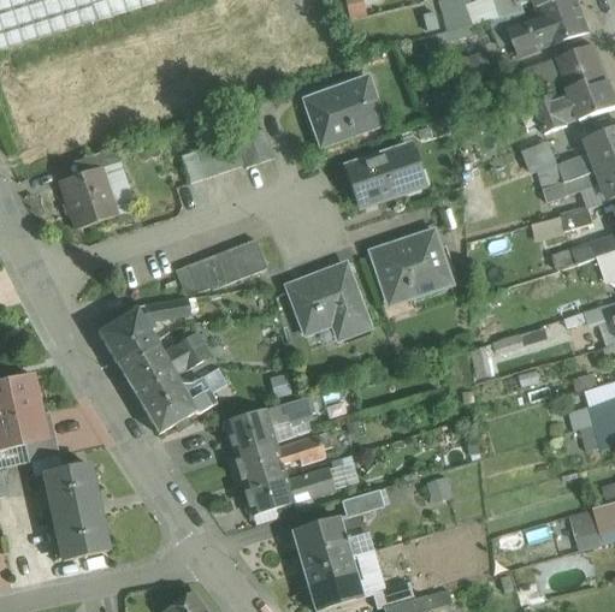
[(0,48),(154,0),(0,0),(0,48)]
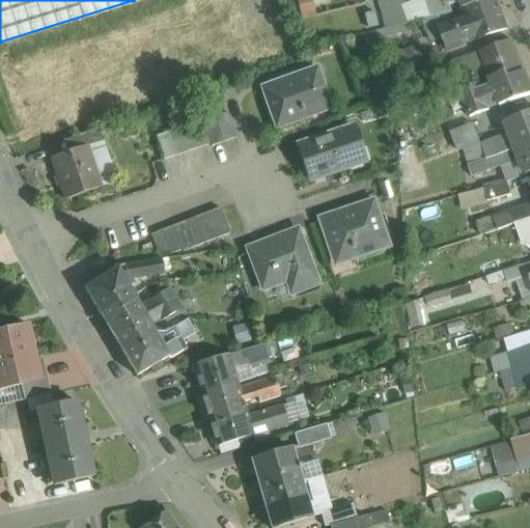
[(314,9),(313,0),(300,0),(302,11),(314,9)]
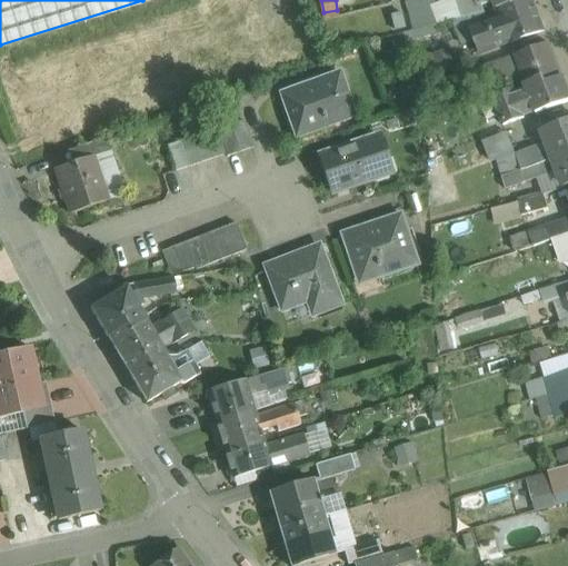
[(511,0),(496,6),(499,15),(488,18),(470,25),(480,51),(509,40),(509,41),(542,29),(531,0),(511,0)]
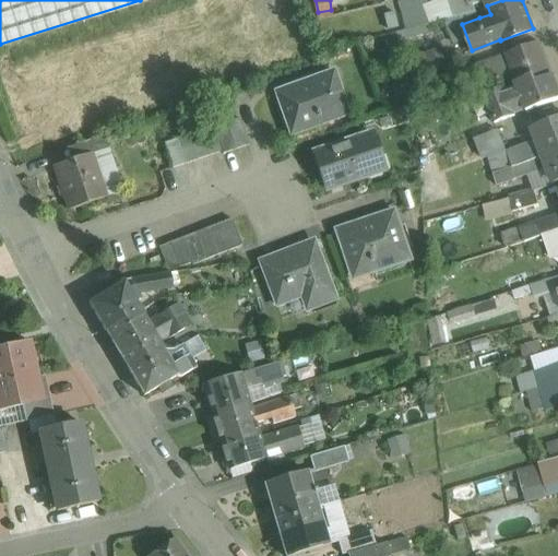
[(474,1),(455,8),(458,15),(459,15),(476,10),(474,1)]
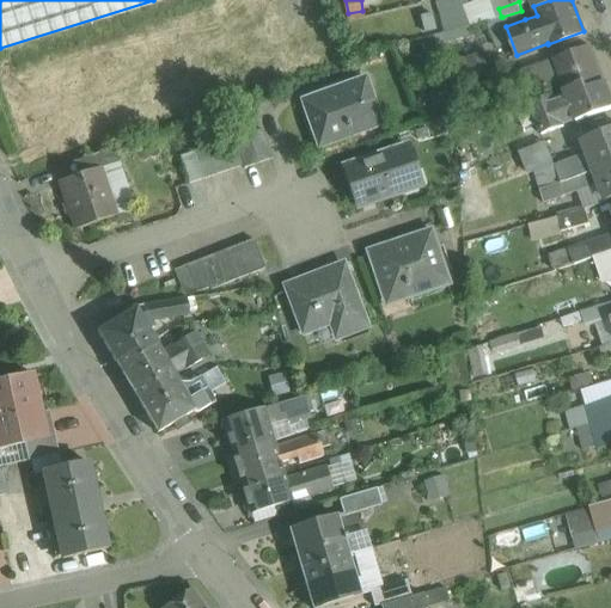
[(521,11),(502,17),(506,26),(525,19),(521,11)]
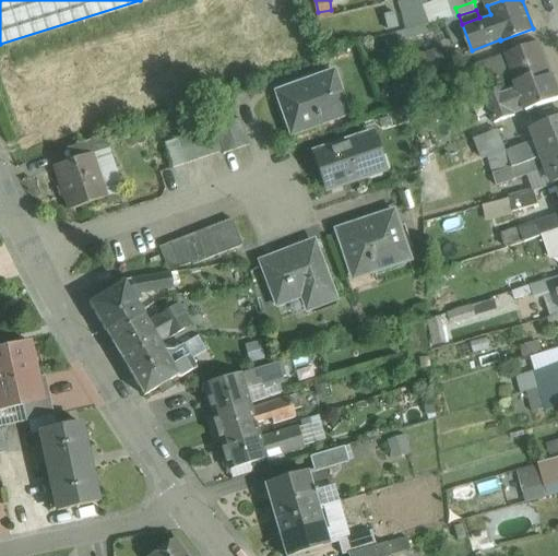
[(537,39),(505,51),(505,52),(512,73),(515,80),(532,73),(534,80),(550,73),(537,39)]
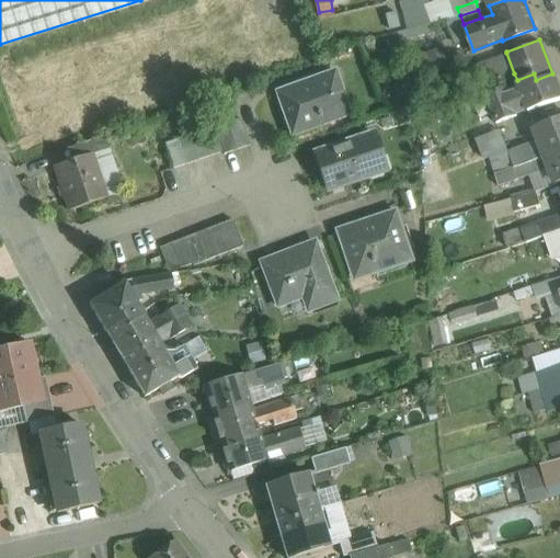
[(506,53),(482,61),(491,82),(514,73),(506,53)]
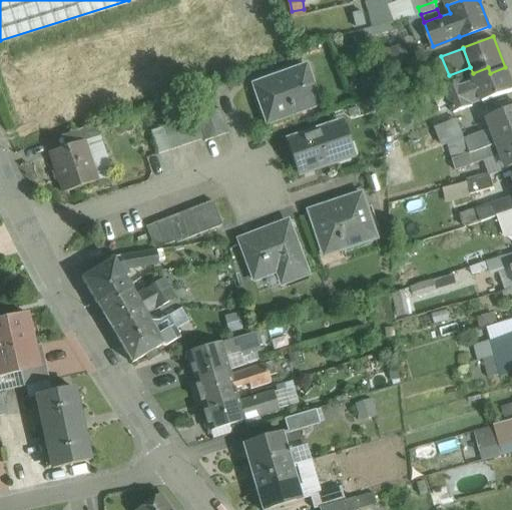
[(306,62),(252,81),(266,119),(319,100),(306,62)]
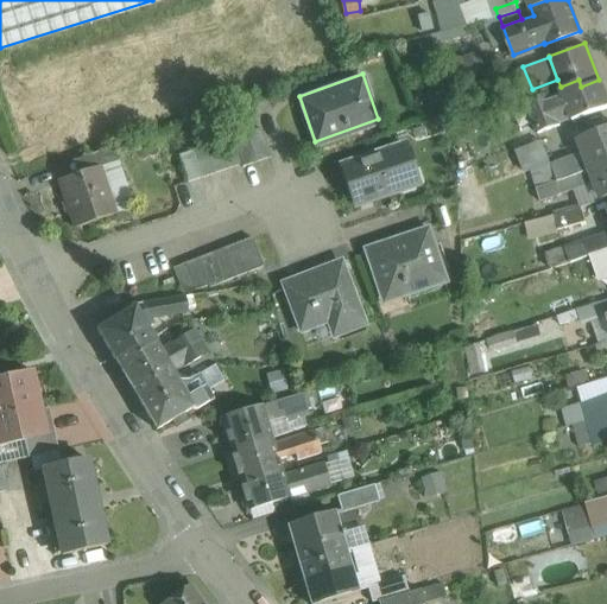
[(581,87),(579,80),(561,87),(563,95),(554,99),(562,120),(571,116),(606,103),(606,101),(599,80),(581,87)]
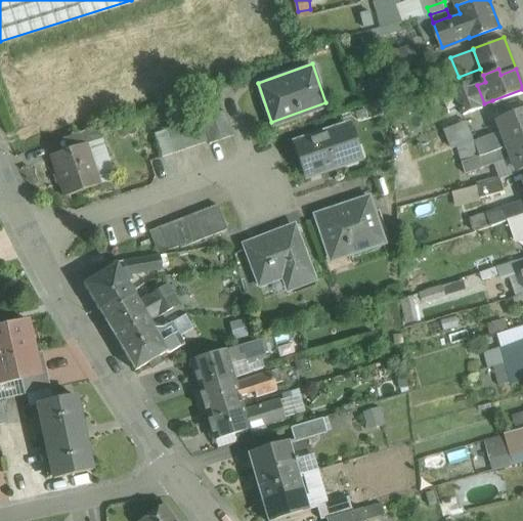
[(474,79),(452,87),(462,113),(484,103),(477,85),(474,79)]
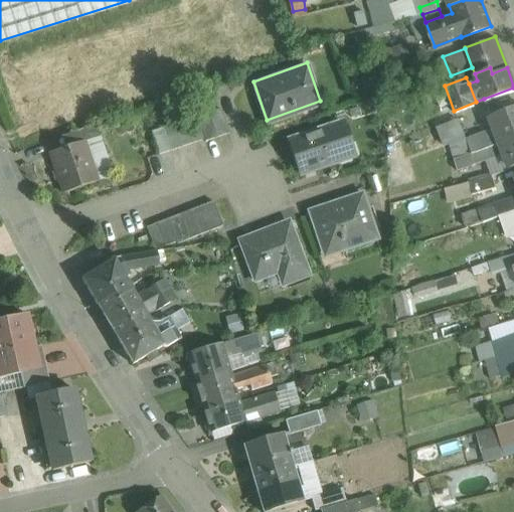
[(218,106),(207,110),(215,135),(227,130),(218,106)]
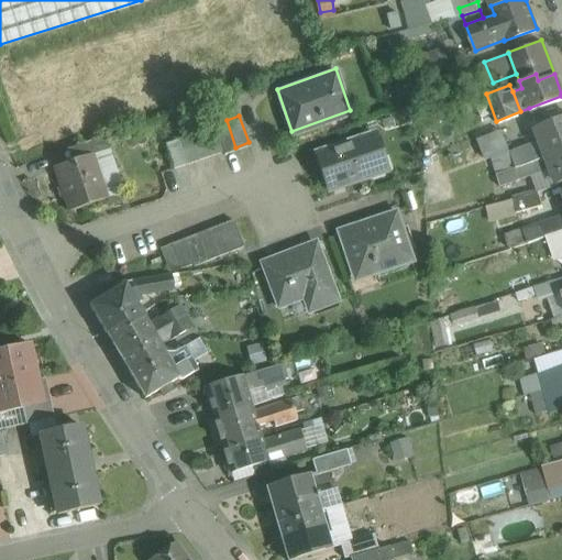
[(561,117),(537,127),(544,145),(537,149),(540,157),(561,147),(561,117)]
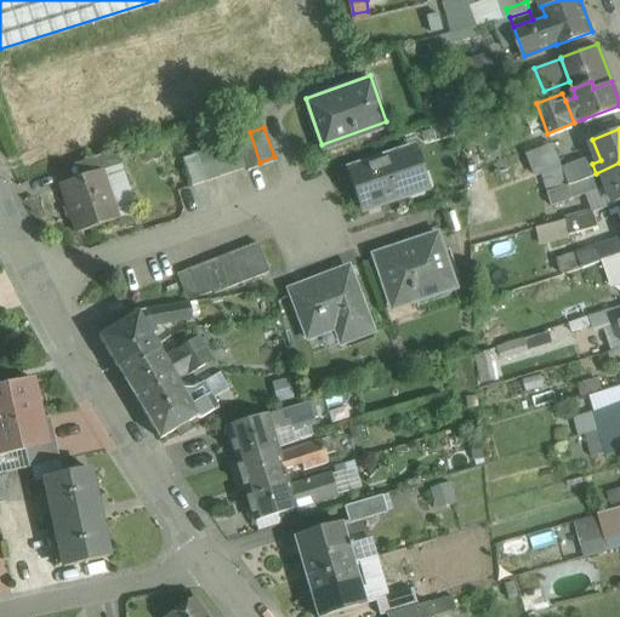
[(250,132),(237,137),(245,164),(246,166),(260,163),(250,132)]
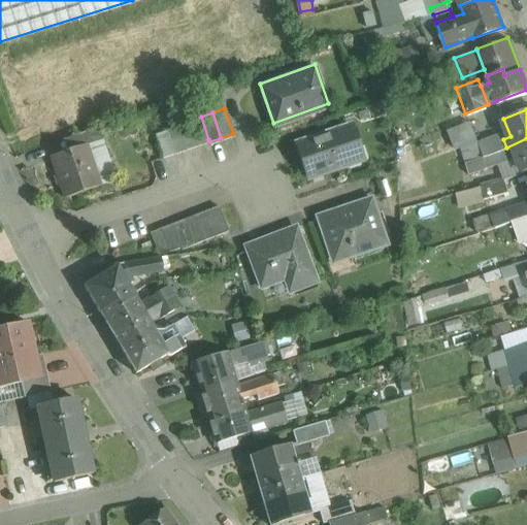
[(201,117),(189,121),(197,143),(208,139),(201,117)]
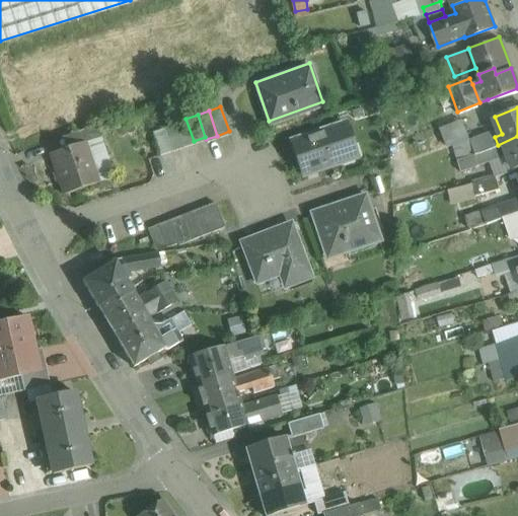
[(450,155),(470,151),(463,117),(443,121),(450,155)]
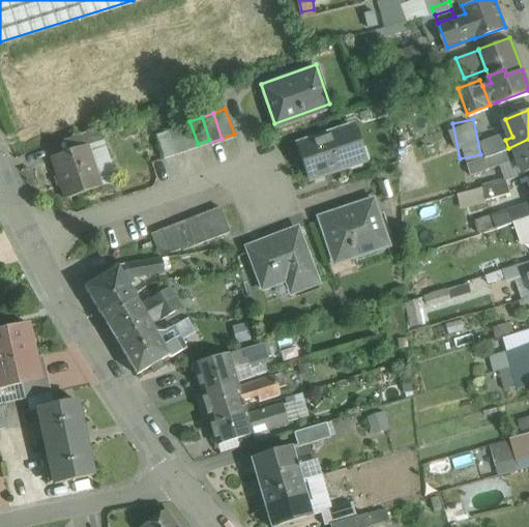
[(189,121),(178,124),(185,148),(198,144),(189,121)]
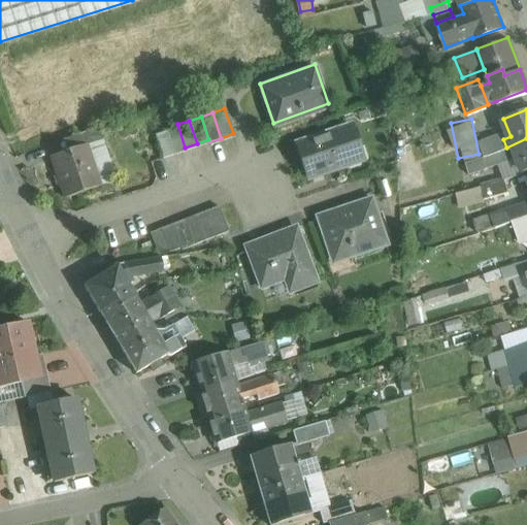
[(350,122),(296,140),(308,175),(346,163),(343,156),(360,150),(350,122)]
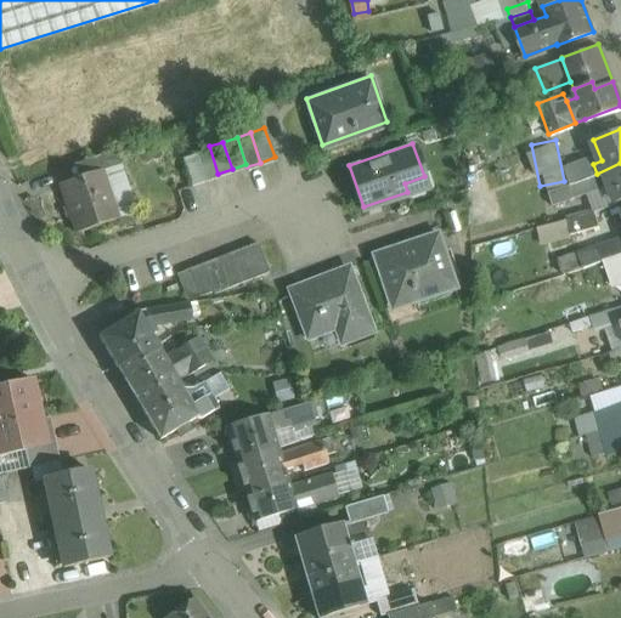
[(209,146),(196,151),(204,179),(218,174),(209,146)]
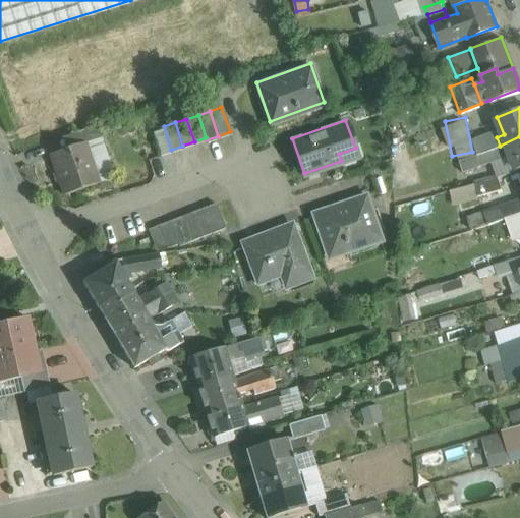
[(494,130),(478,136),(483,151),(500,146),(497,137),(494,130)]
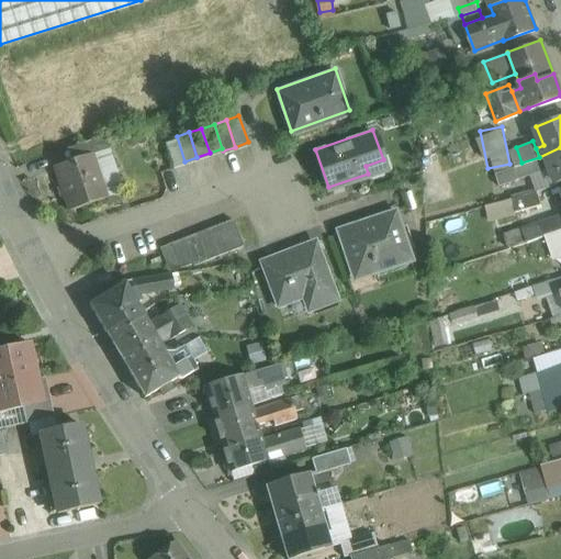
[(560,147),(539,157),(542,166),(550,163),(558,181),(560,179),(560,147)]
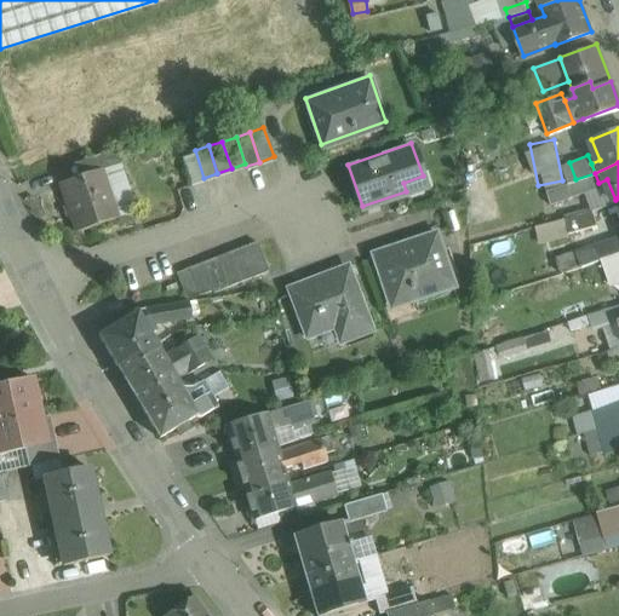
[(102,167),(58,182),(75,229),(118,214),(102,167)]
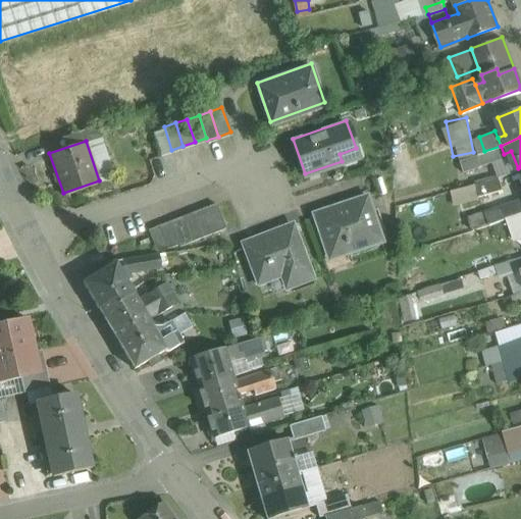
[(501,146),(484,151),(489,166),(506,160),(504,154),(501,146)]
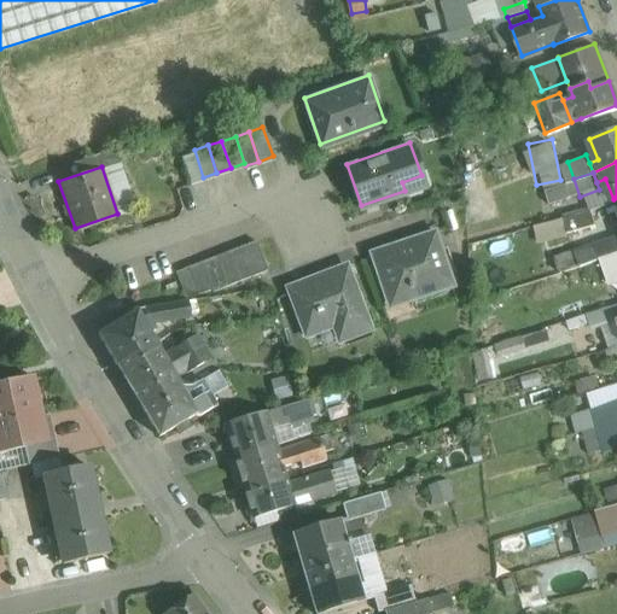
[(591,208),(563,215),(566,231),(594,223),(591,208)]
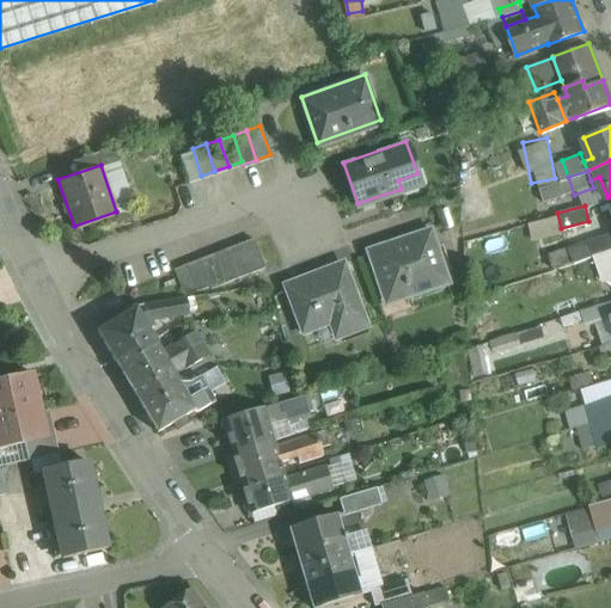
[(431,227),(373,246),(389,292),(405,286),(408,294),(448,281),(431,227)]
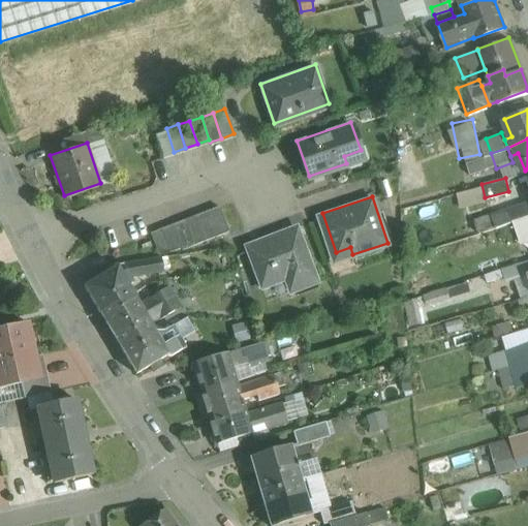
[(527,200),(507,208),(513,220),(527,215),(527,200)]
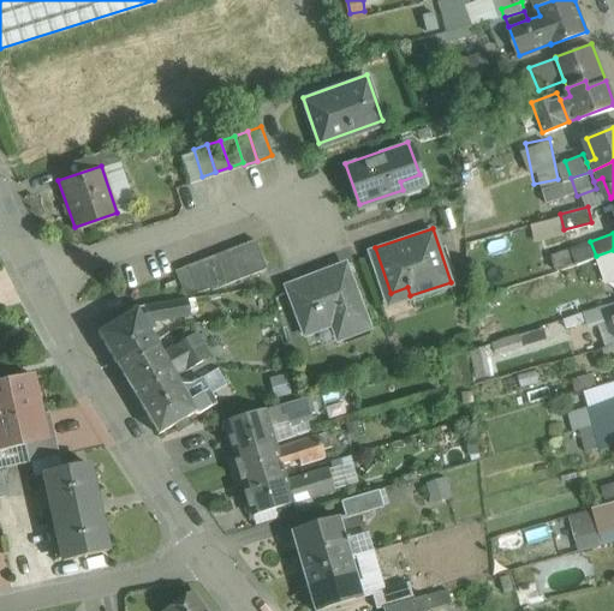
[(255,237),(240,243),(251,271),(266,265),(255,237)]
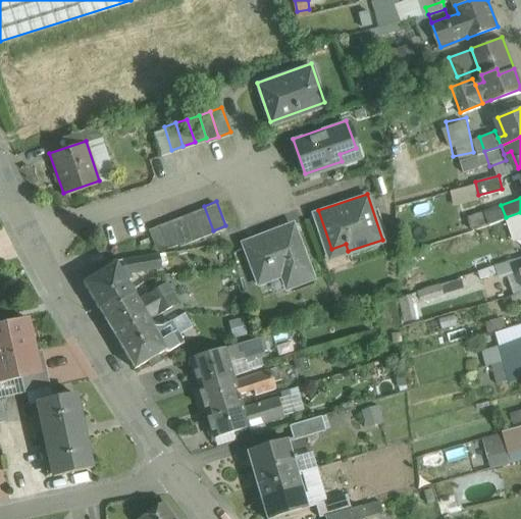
[(213,230),(204,206),(193,210),(202,235),(213,230)]
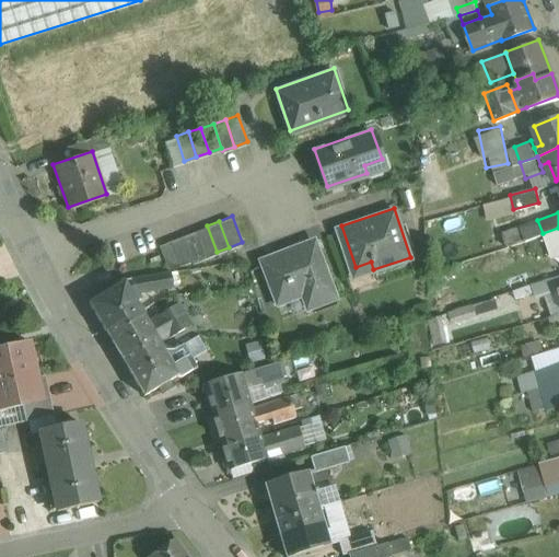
[(207,225),(195,230),(205,256),(217,252),(207,225)]
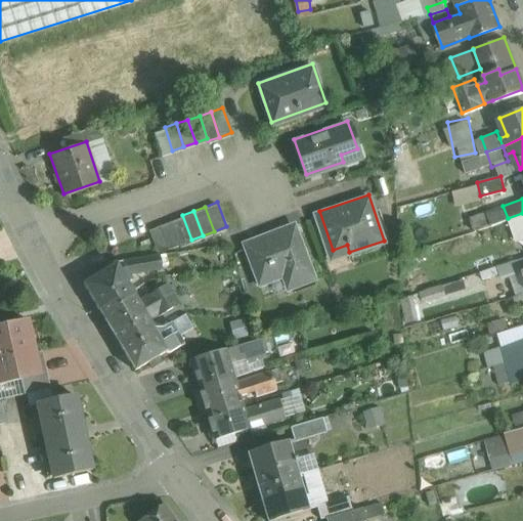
[(522,213),(508,218),(515,237),(522,235),(522,213)]
